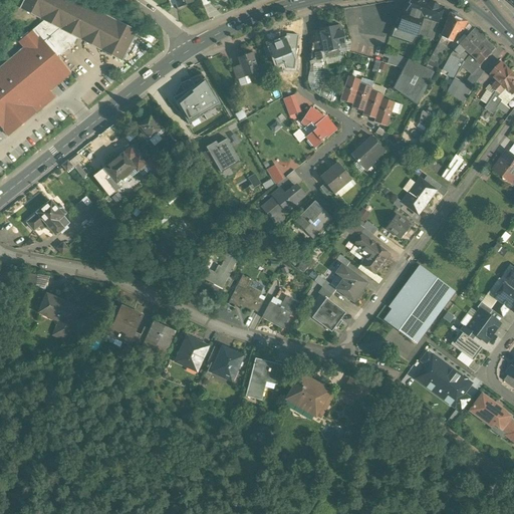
[(136,32),(73,0),(25,0),(21,8),(45,21),(77,38),(121,60),(136,32)]
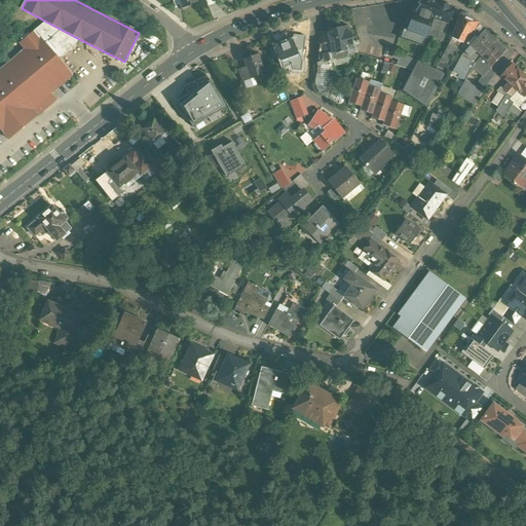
[(178,0),(181,4),(179,5),(181,10),(186,8),(186,6),(197,2),(196,0),(178,0)]
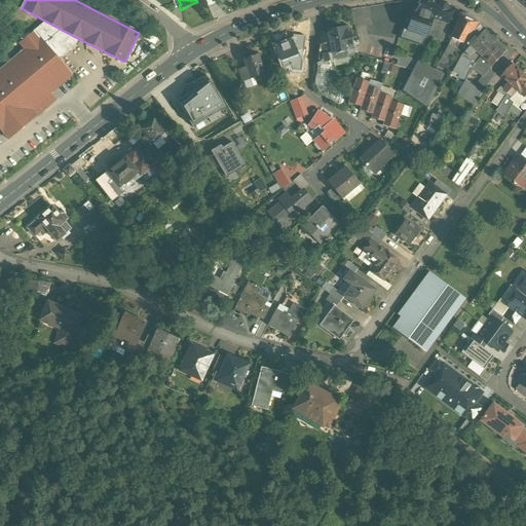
[(441,1),(440,3),(428,0),(420,0),(418,4),(420,5),(416,12),(414,11),(408,30),(407,31),(419,36),(419,34),(425,36),(443,41),(454,8),(445,5),(445,3),(441,1)]
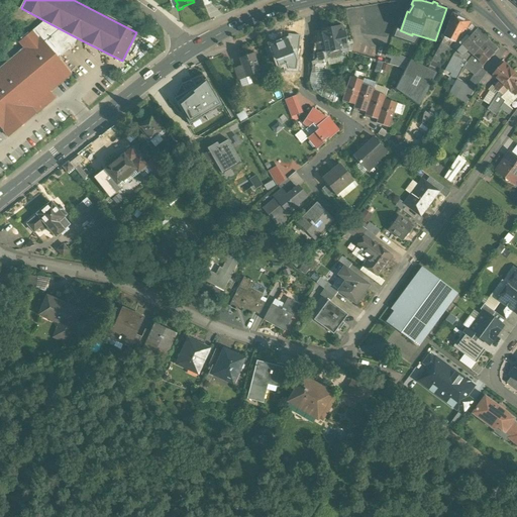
[(472,23),(452,14),(448,22),(449,22),(446,27),(447,28),(443,36),(454,42),(472,23)]
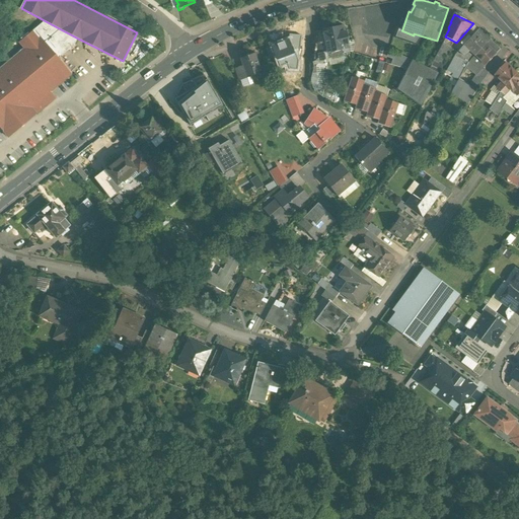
[(78,39),(46,21),(28,34),(34,42),(40,38),(58,59),(74,46),(78,39)]
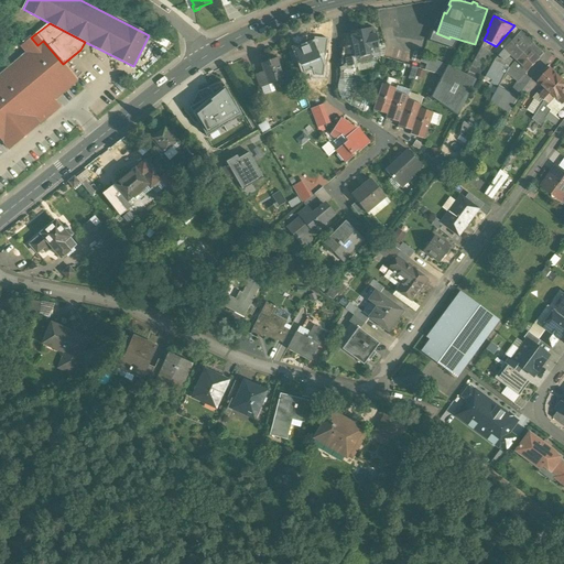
[(369,30),(345,35),(343,67),(376,60),(373,49),(377,49),(375,36),(371,36),(369,30)]
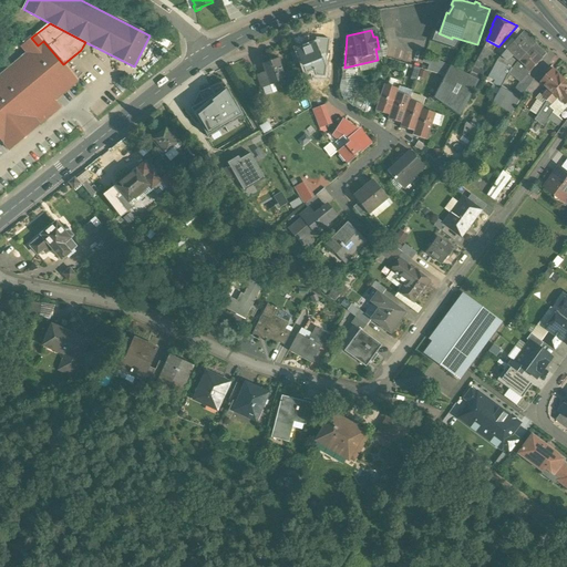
[(435,31),(432,40),(453,47),(459,39),(452,37),(452,39),(439,33),(440,32),(435,31)]
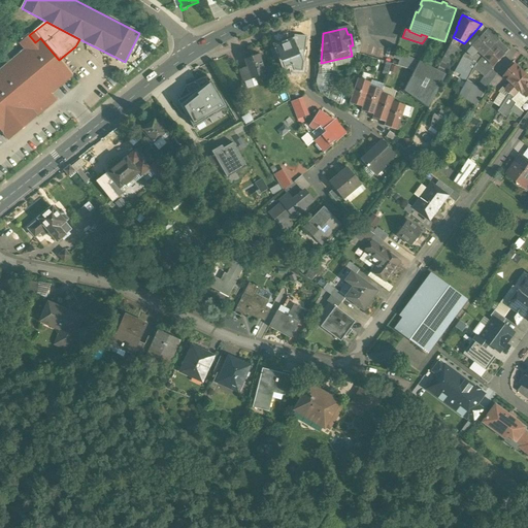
[(498,40),(488,30),(479,39),(476,36),(467,44),(470,46),(466,52),(463,58),(455,72),(461,75),(459,78),(463,80),(466,83),(467,80),(473,68),(477,63),(477,62),(483,57),(498,40)]
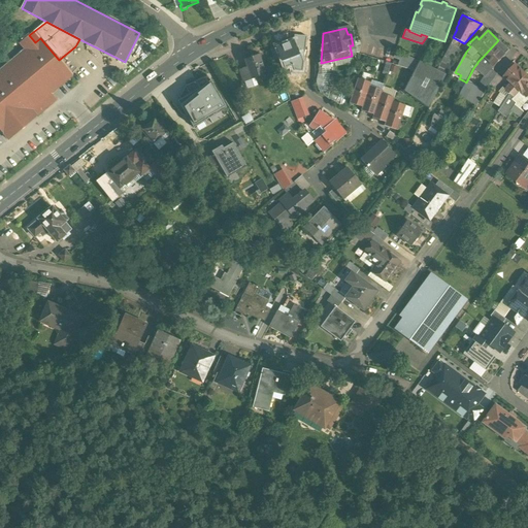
[(29,35),(20,44),(21,45),(23,47),(25,51),(35,42),(29,35)]
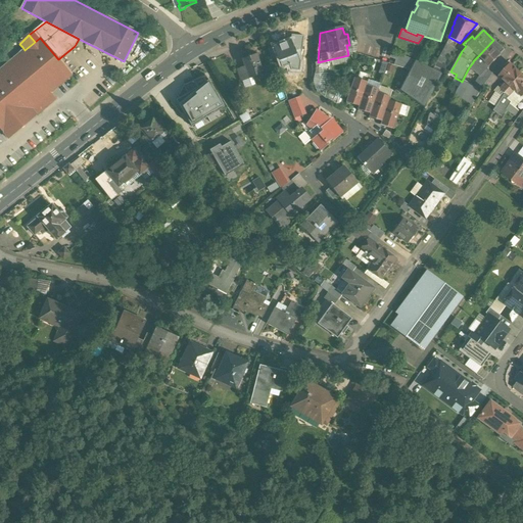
[(290,41),(295,56),(296,55),(302,54),(301,51),(304,36),(291,35),(290,41)]
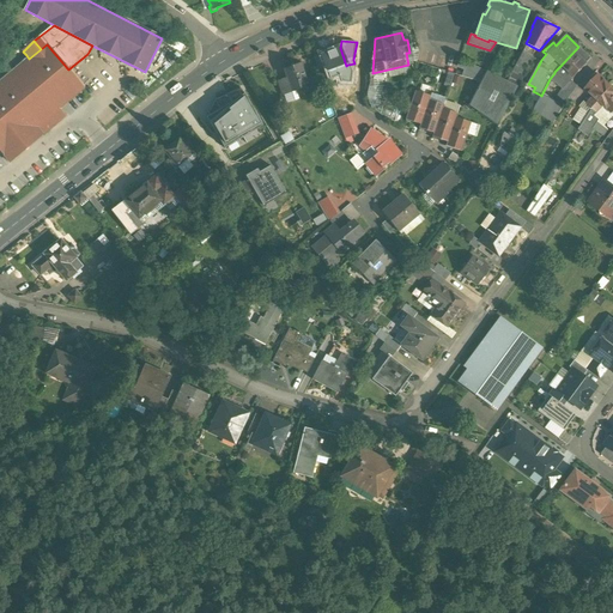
[(29,59),(0,83),(0,151),(4,156),(4,155),(6,158),(14,150),(13,147),(35,129),(42,137),(65,116),(59,109),(84,87),(68,70),(47,44),(41,49),(29,59)]
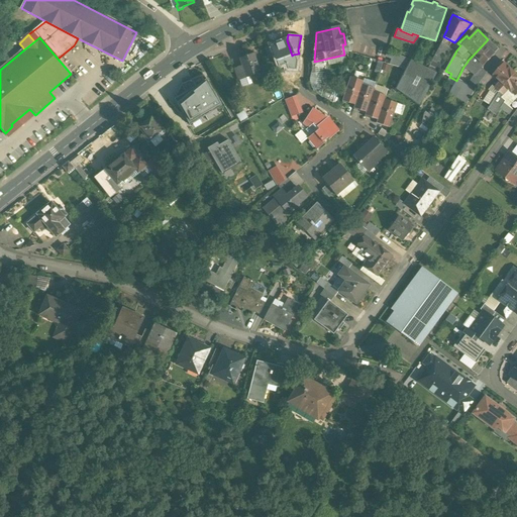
[(499,49),(488,39),(473,56),(478,60),(476,62),(482,68),(499,49)]
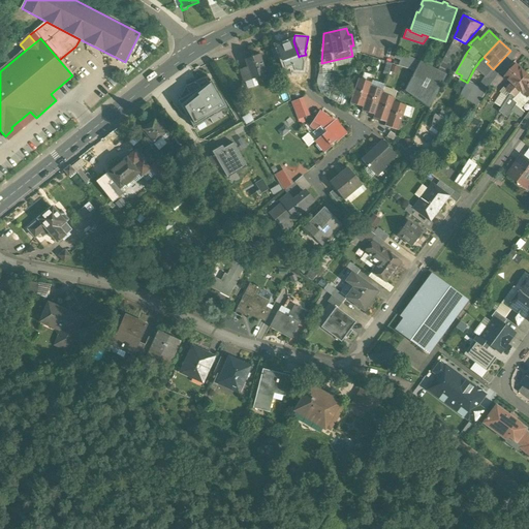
[(293,41),(276,48),(281,63),(299,57),(293,41)]
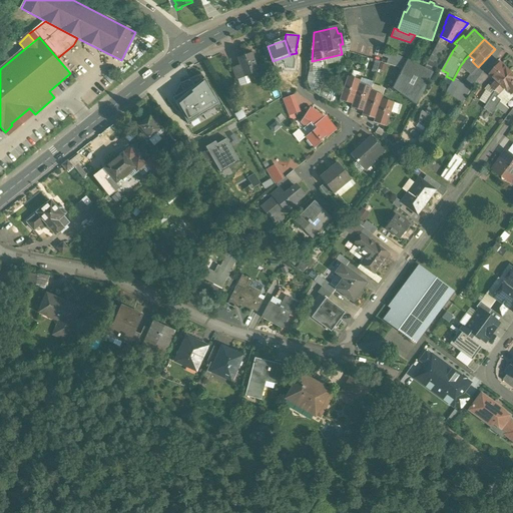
[(438,43),(428,66),(438,69),(447,46),(438,43)]
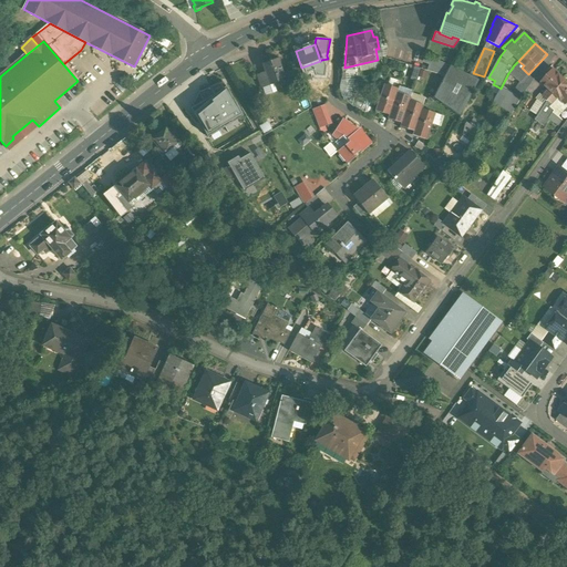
[(301,68),(296,51),(290,53),(296,69),(301,68)]
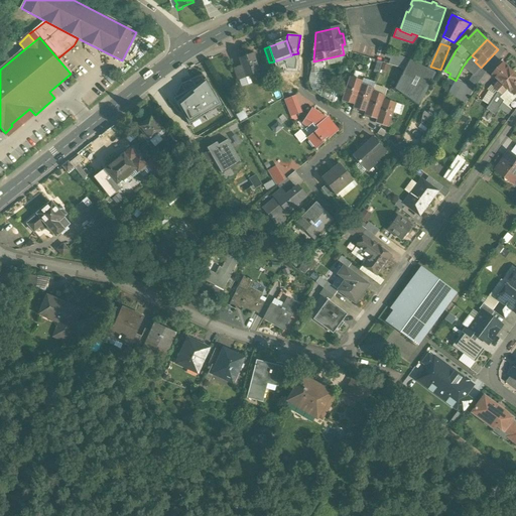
[(253,53),(239,58),(241,67),(245,78),(260,73),(253,53)]
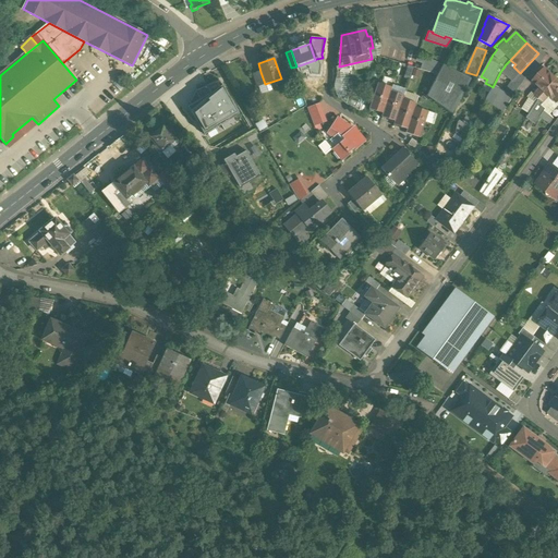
[(427,58),(423,69),(439,75),(443,64),(427,58)]
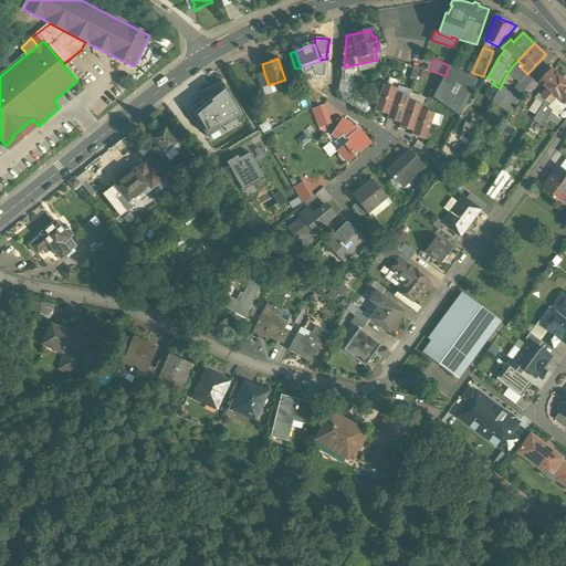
[(320,61),(301,67),(303,74),(312,72),(313,76),(323,77),(324,67),(321,60),(320,61)]
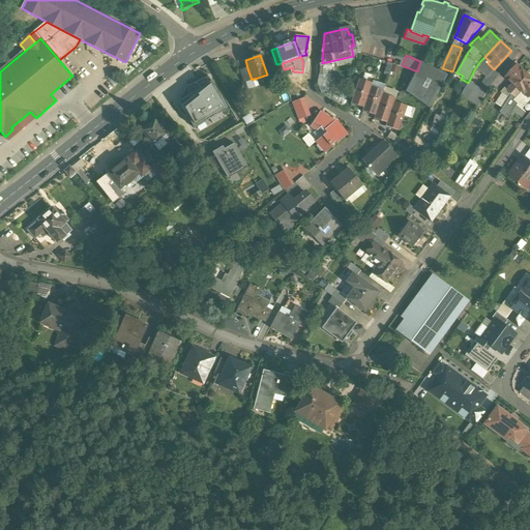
[(490,61),(484,57),(479,62),(479,63),(475,68),(490,76),(494,69),(488,63),(490,61)]
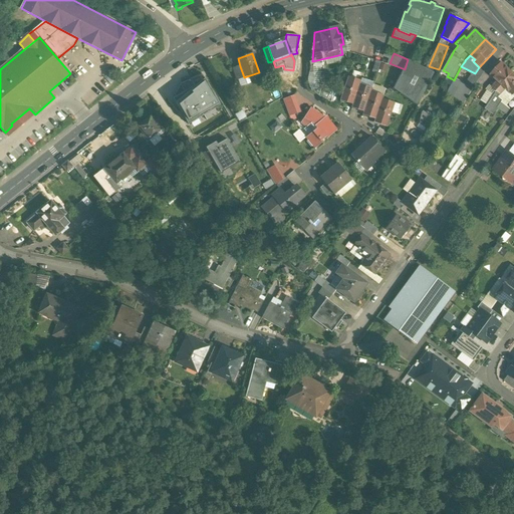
[(375,60),(372,71),(386,75),(390,64),(375,60)]
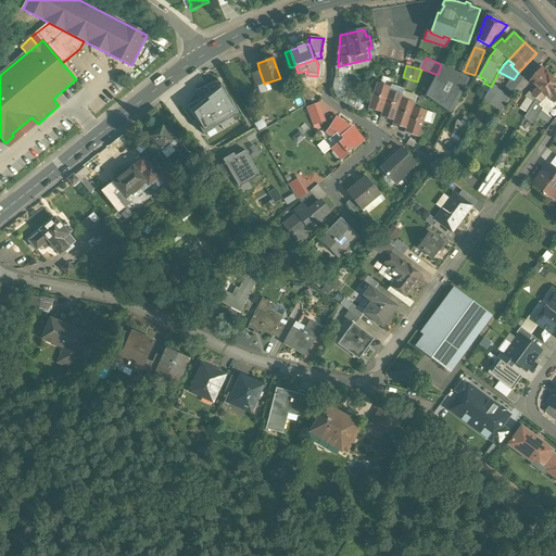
[(469,79),(442,66),(427,97),(452,114),(469,79)]
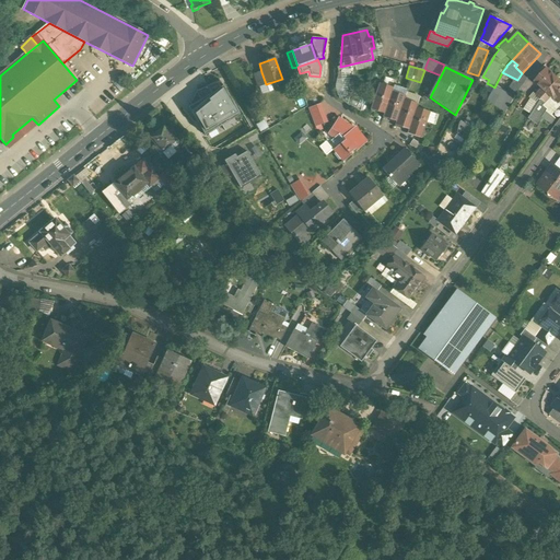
[(557,79),(545,68),(540,73),(538,71),(535,76),(536,78),(533,82),(541,90),(536,96),(539,100),(557,79)]
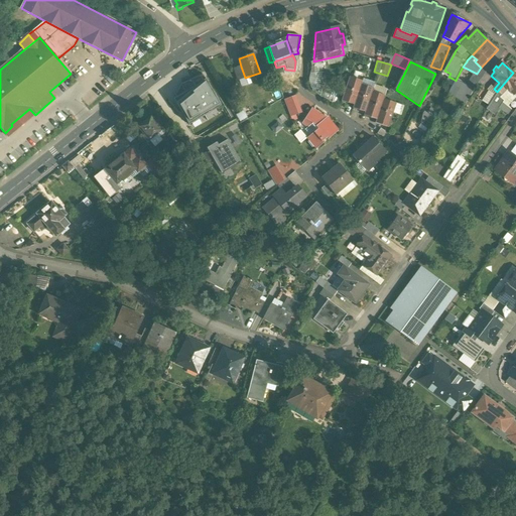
[(241,67),(235,69),(239,81),(245,78),(241,67)]
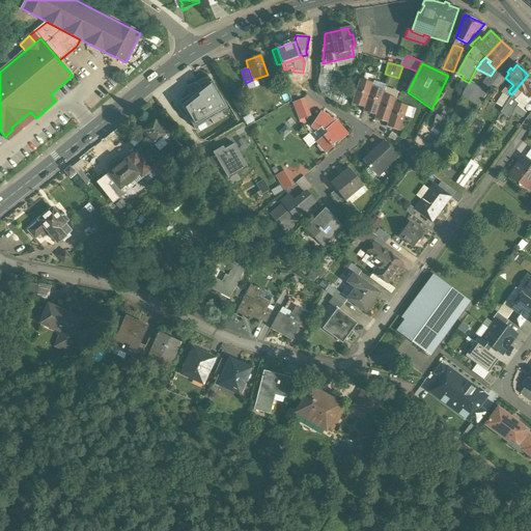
[(495,70),(491,76),(481,87),(490,91),(497,78),(500,75),(495,70)]
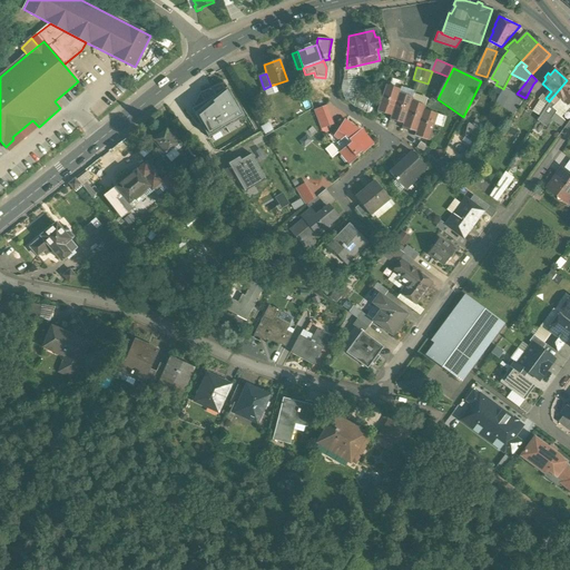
[(569,82),(567,80),(549,101),(550,101),(554,106),(560,99),(566,104),(563,106),(566,107),(567,106),(568,107),(569,104),(569,82)]
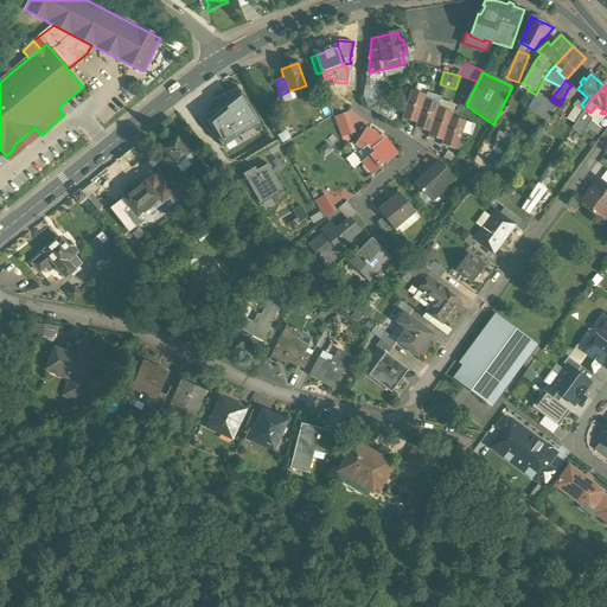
[(203,115),(222,147),(261,123),(240,88),(213,100),(203,115)]
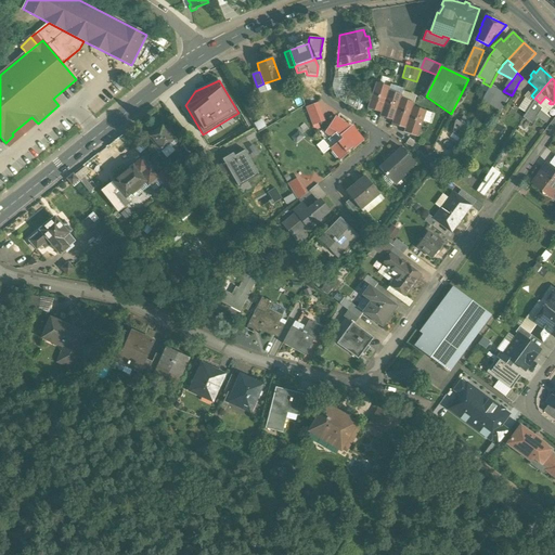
[(389,87),(376,82),(368,108),(382,113),(388,91),(389,87)]
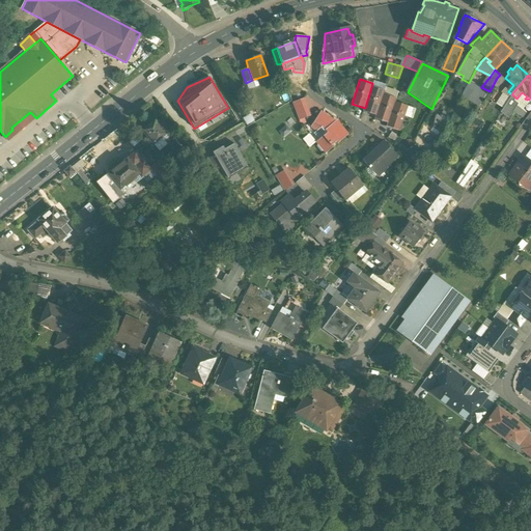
[(469,83),(466,81),(458,94),(462,95),(469,83)]
